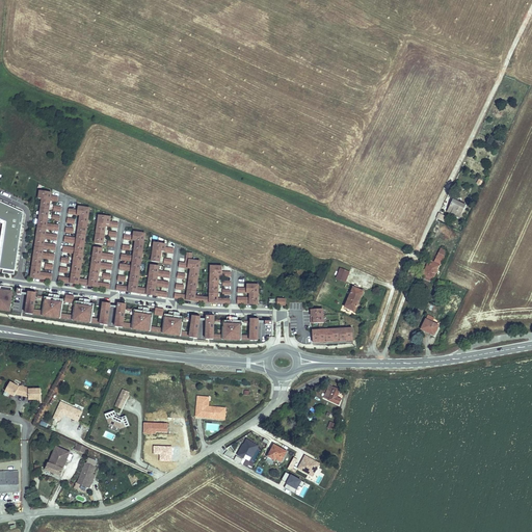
[(54,198),(54,201),(58,201),(59,197),(52,195),(52,192),(41,190),(40,198),(43,198),(51,200),(51,198),(54,198)]
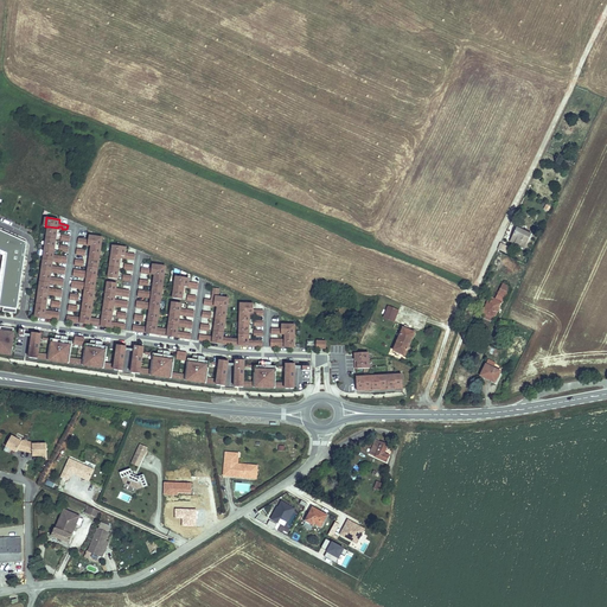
[(58,228),(49,227),(48,237),(57,238),(58,228)]
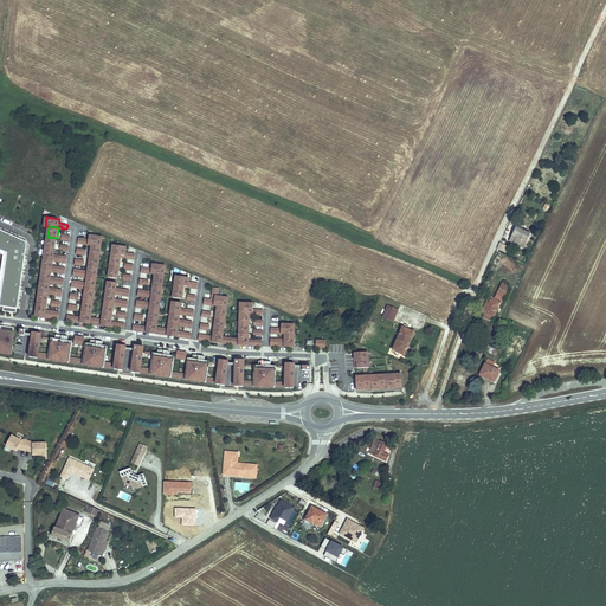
[(27,242),(0,229),(0,249),(7,253),(0,302),(0,304),(18,309),(27,242)]
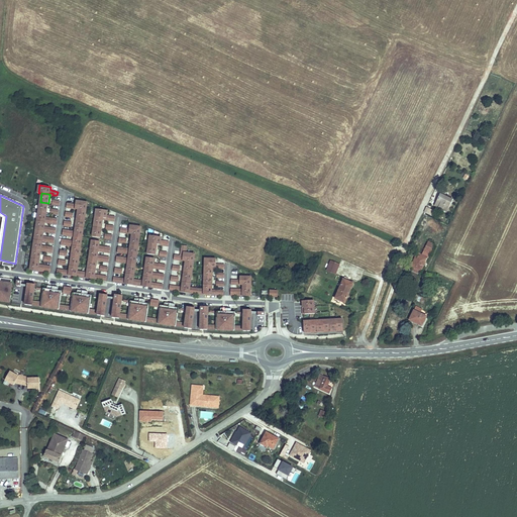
[(449,215),(455,201),(444,196),(437,209),(449,215)]
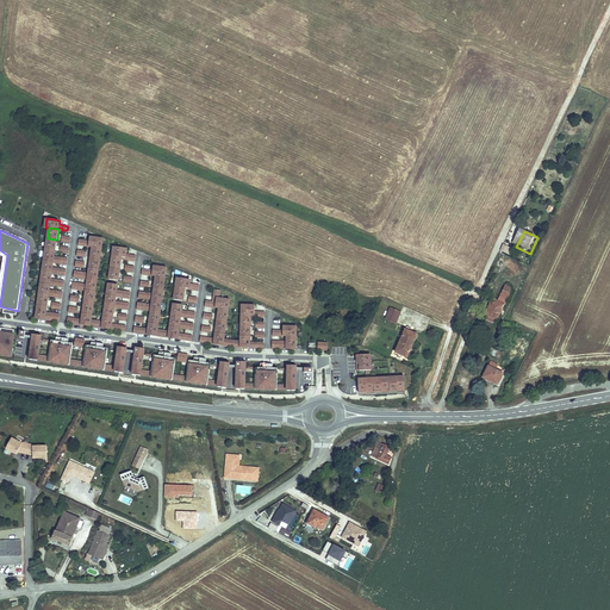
[(80,240),(79,244),(93,247),(103,248),(104,238),(91,237),(91,241),(80,240)]
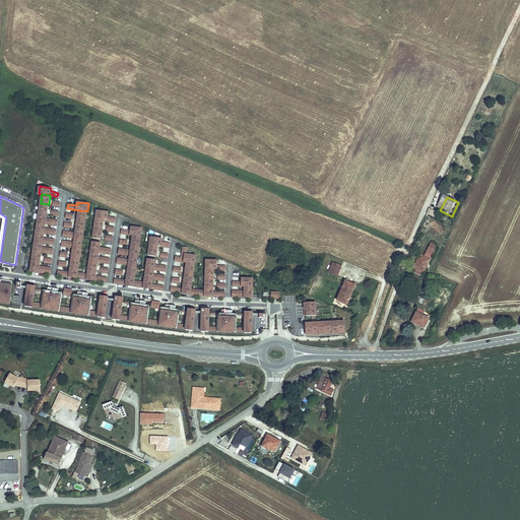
[(49,204),(41,203),(39,212),(47,213),(49,204)]
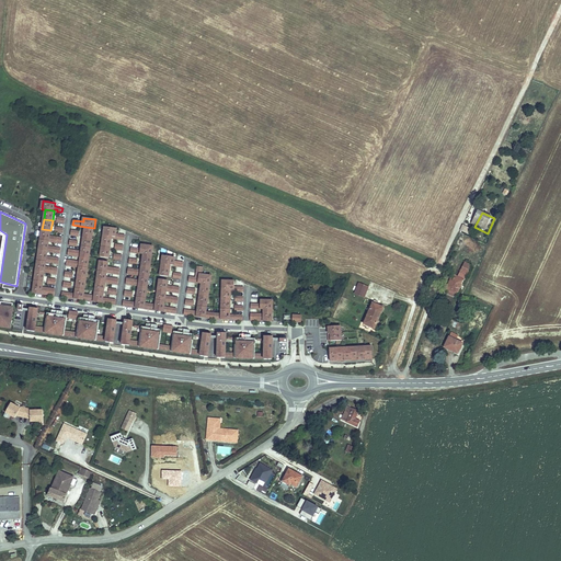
[(94,228),(86,227),(84,237),(92,238),(94,228)]
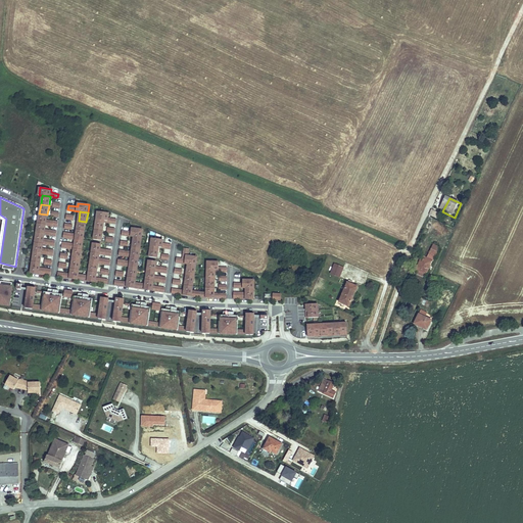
[(108,223),(116,224),(117,220),(108,219),(109,214),(98,211),(97,220),(105,221),(108,221),(108,223)]
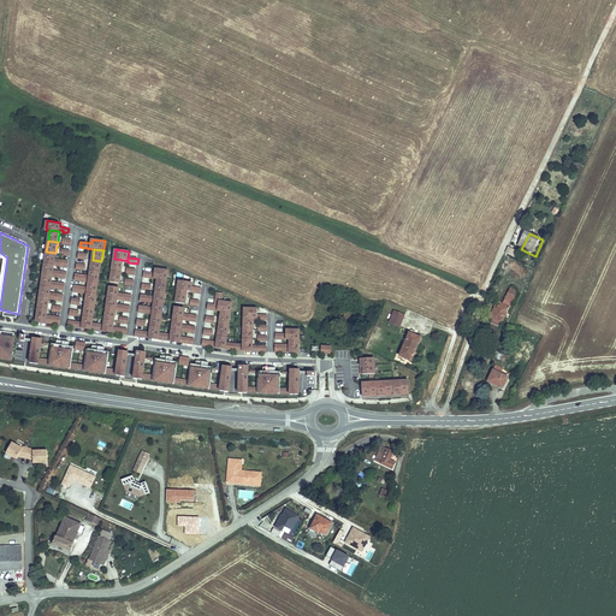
[(55,253),(46,252),(45,264),(54,265),(69,267),(69,261),(54,259),(55,253)]
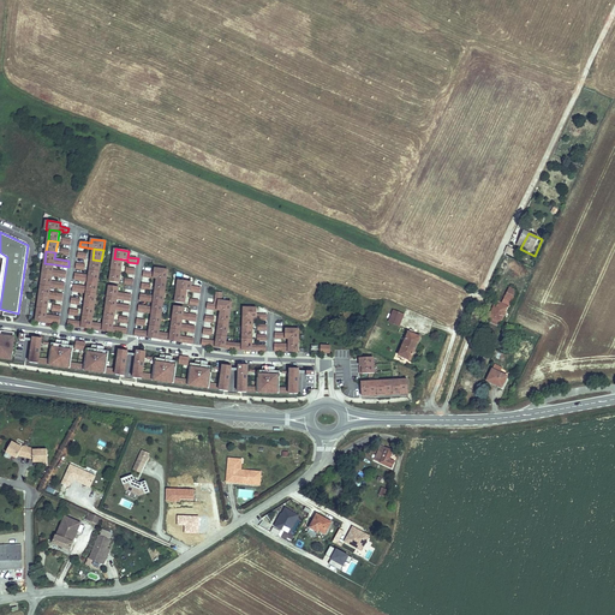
[(113,270),(121,272),(124,261),(124,260),(114,258),(113,270)]
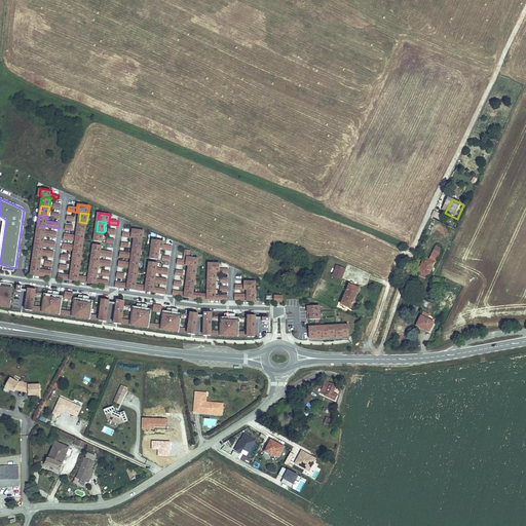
[(86,223),(79,222),(78,231),(85,232),(86,223)]
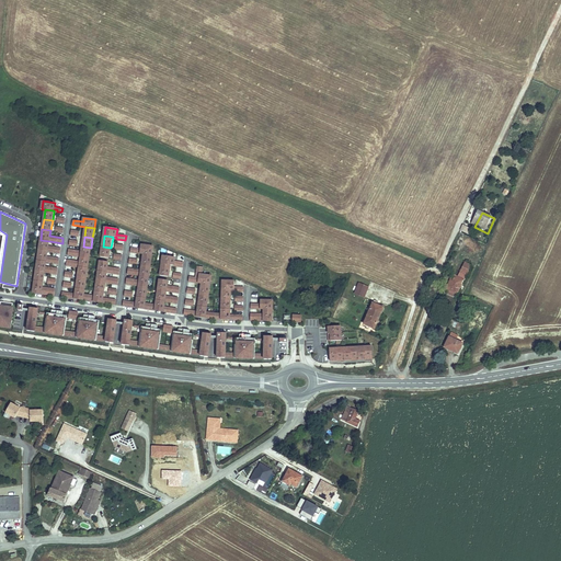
[(49,241),(41,240),(39,250),(47,251),(60,253),(61,248),(48,247),(49,241)]
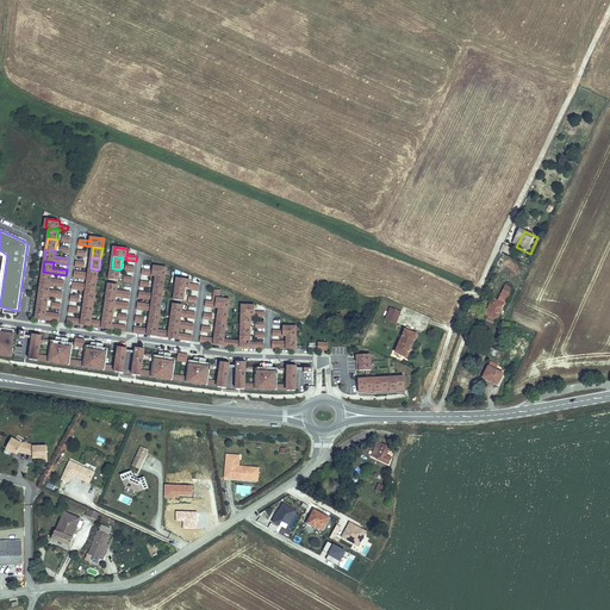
[(155,275),(165,278),(166,268),(153,266),(153,271),(142,269),(141,274),(155,275)]
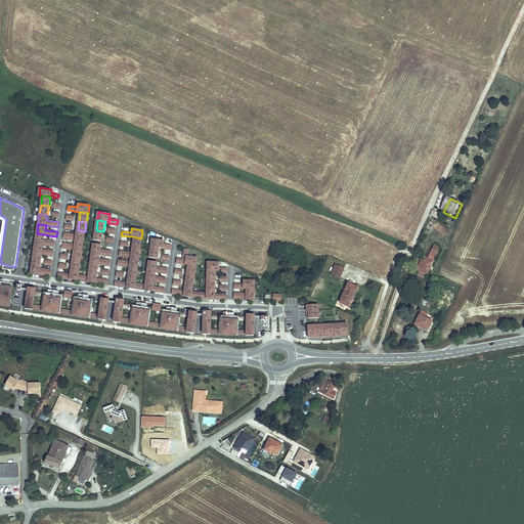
[(77,235),(64,233),(63,237),(76,239),(84,241),(85,231),(78,230),(77,235)]
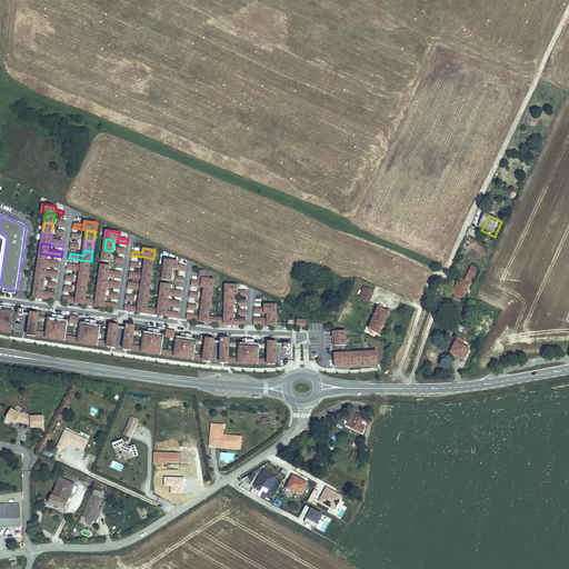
[(102,260),(111,261),(112,251),(105,250),(102,260)]
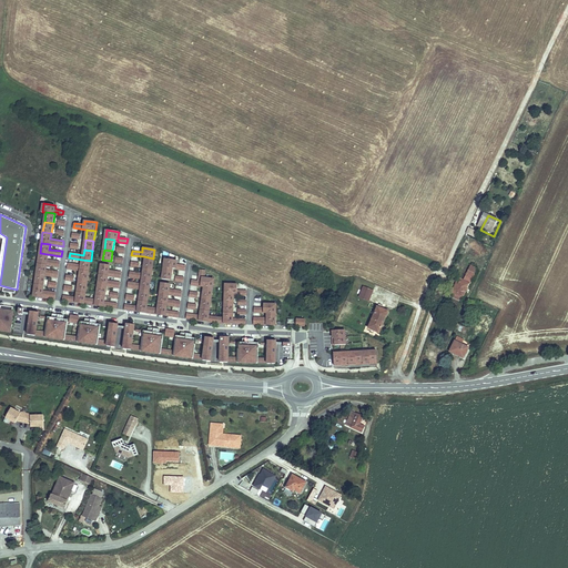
[(48,254),(40,253),(38,263),(47,265),(60,266),(61,262),(48,260),(48,254)]
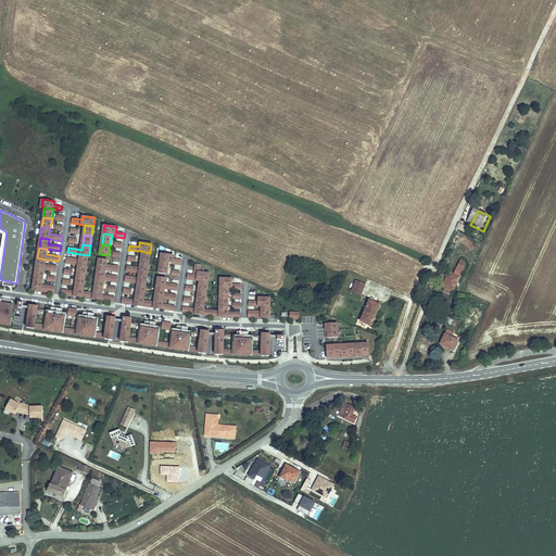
[(141,251),(140,263),(148,264),(150,253),(141,251)]
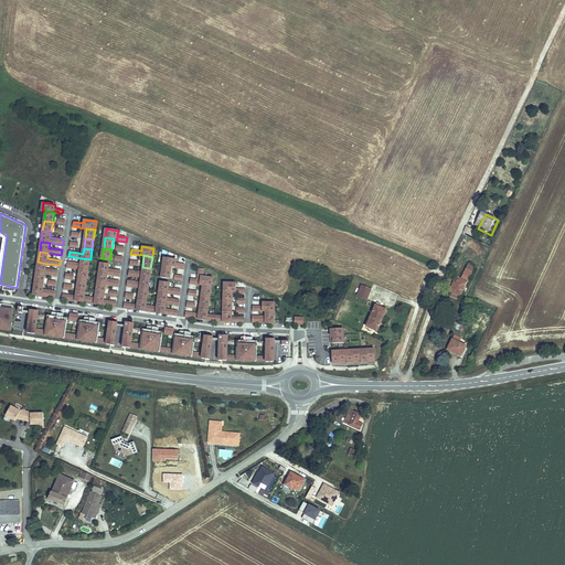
[(163,257),(162,266),(171,267),(184,269),(184,265),(176,264),(176,259),(163,257)]
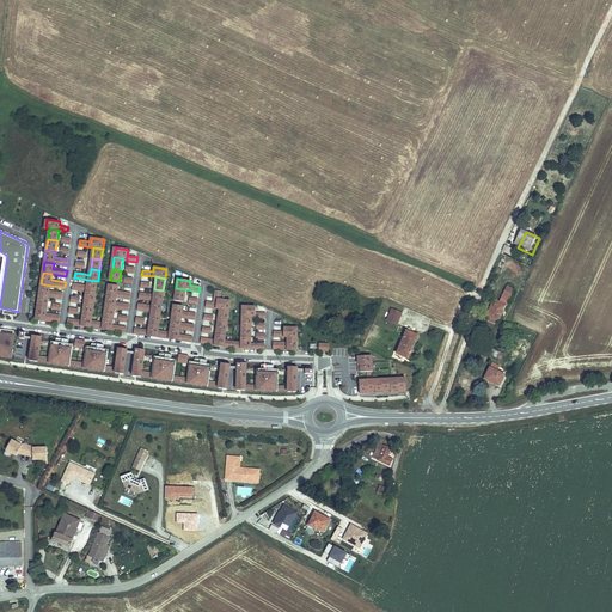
[(87,286),(73,283),(73,289),(87,292),(96,293),(98,281),(89,280),(87,286)]
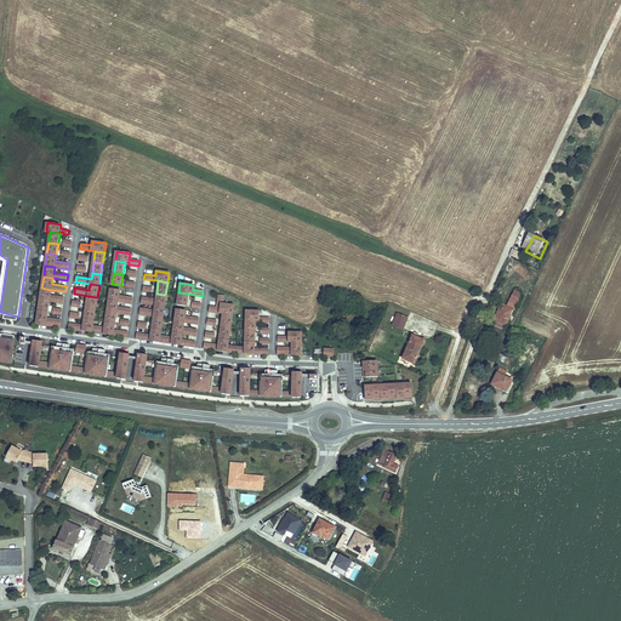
[(51,290),(41,288),(40,300),(49,301),(63,303),(64,297),(50,295),(51,290)]
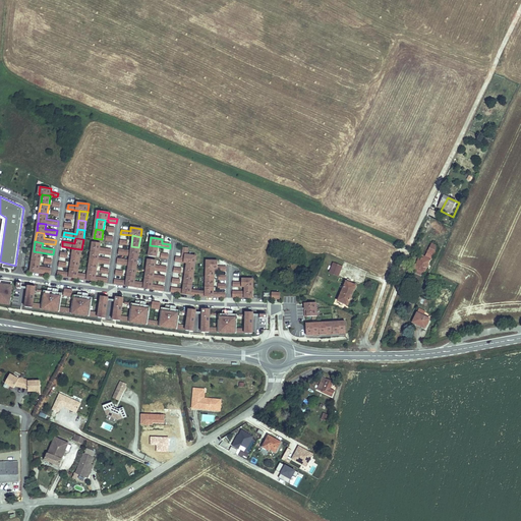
[(101,243),(94,242),(92,251),(100,253),(112,254),(112,250),(100,248),(101,243)]
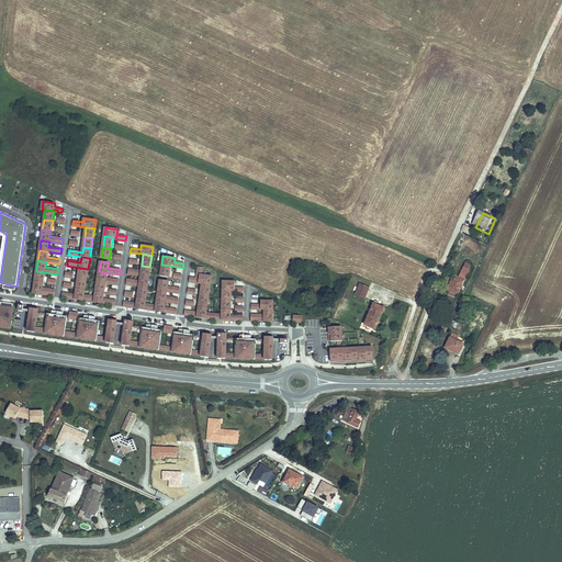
[(468,278),(473,267),(467,263),(462,273),(463,274),(462,276),(468,278)]
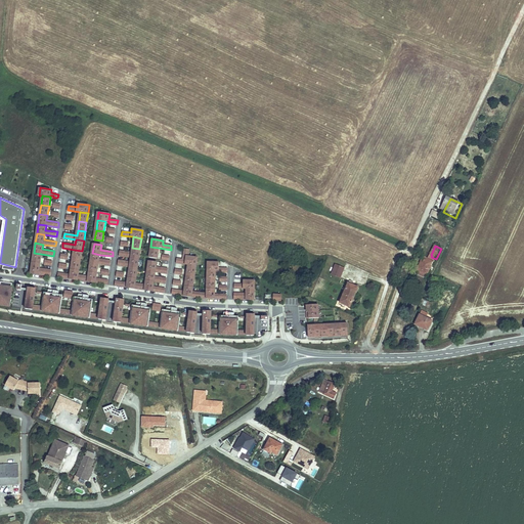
[(157,259),(159,248),(150,247),(148,258),(157,259)]
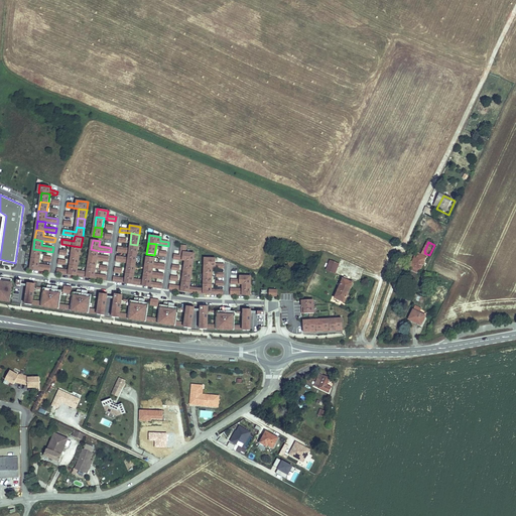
[(137,245),(130,244),(129,249),(117,247),(116,252),(128,253),(136,255),(137,245)]
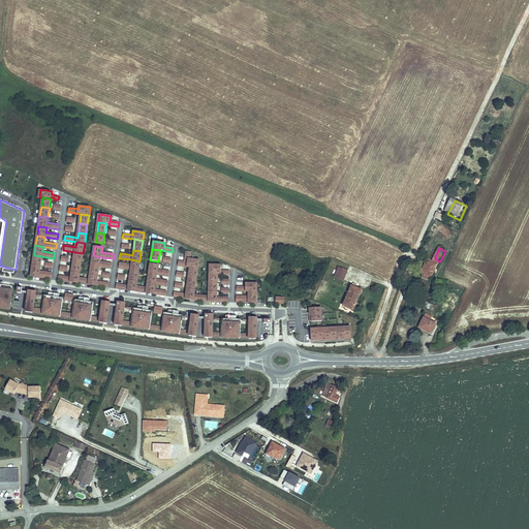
[(186,250),(185,260),(187,260),(187,261),(185,261),(178,260),(178,265),(190,267),(198,268),(199,260),(190,258),(191,251),(186,250)]
